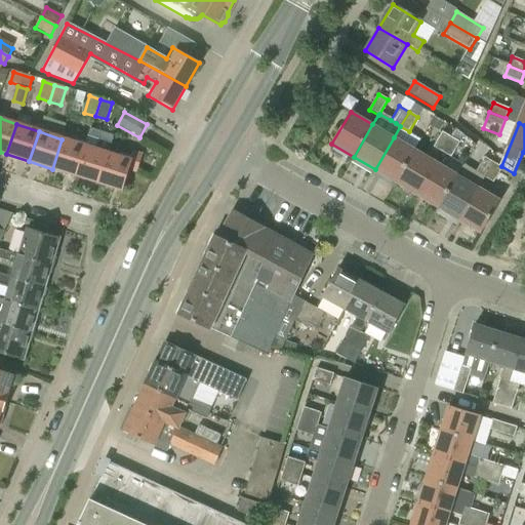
[(433,148),(442,153),(451,137),(442,132),(433,148)]
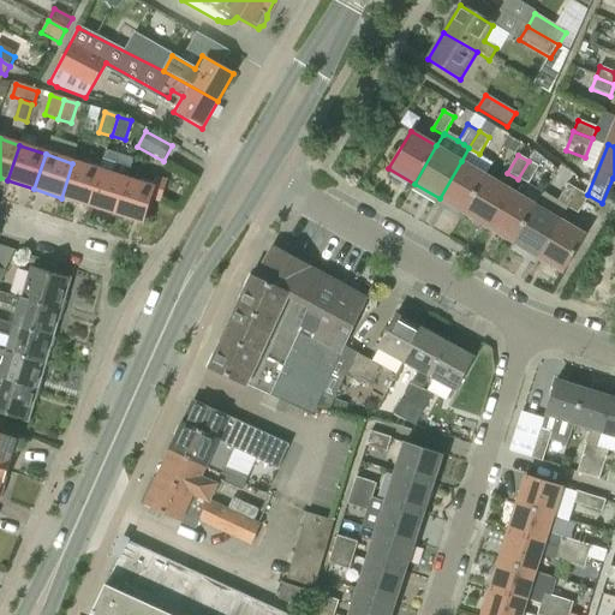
[(100,169),(88,207),(114,216),(126,180),(112,177),(115,163),(103,160),(100,169)]
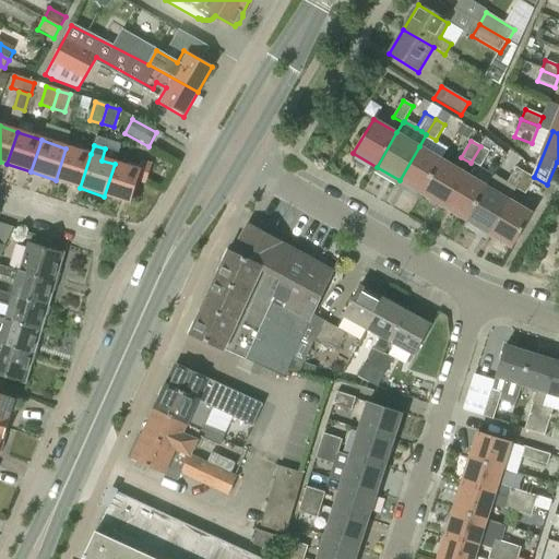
[(400,180),(423,193),(442,159),(419,146),(400,180)]
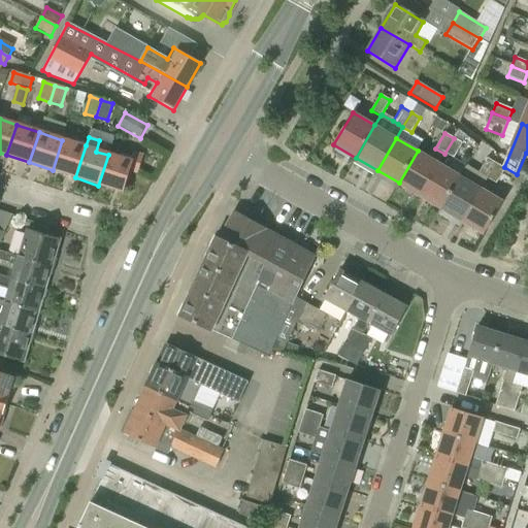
[(462,143),(454,138),(444,154),(453,159),(462,143)]
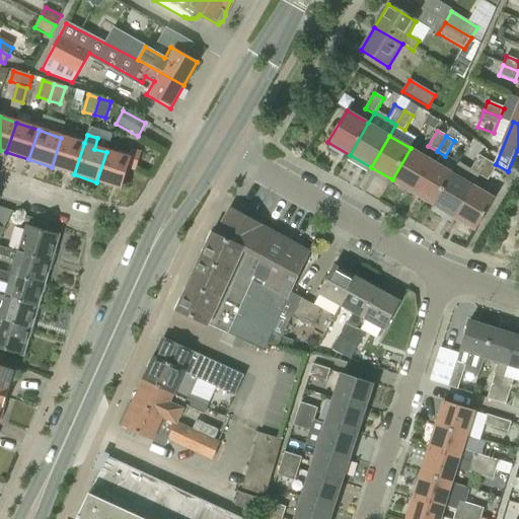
[(81,142),(81,144),(61,138),(52,167),(74,174),(84,143),(81,142)]
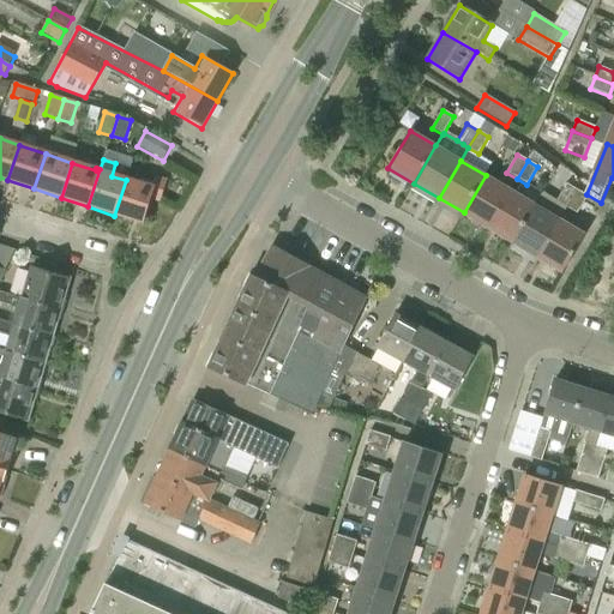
[(488,228),(511,190),(486,175),(464,212),(488,228)]
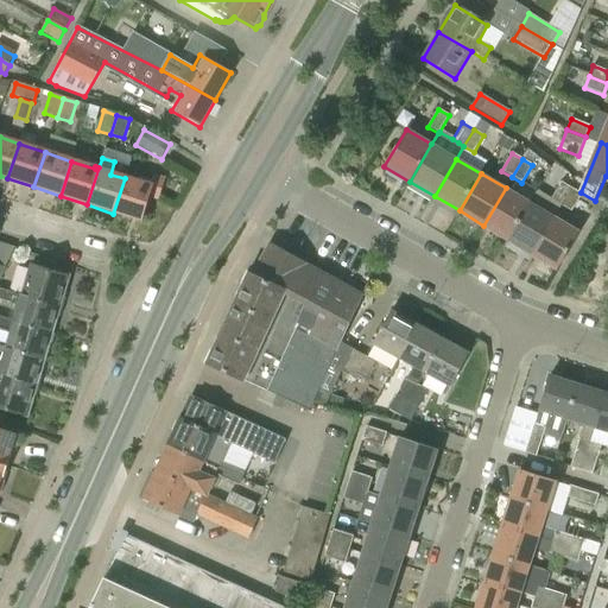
[(149,187),(125,178),(113,214),(140,222),(149,198),(157,201),(163,182),(151,178),(149,187)]
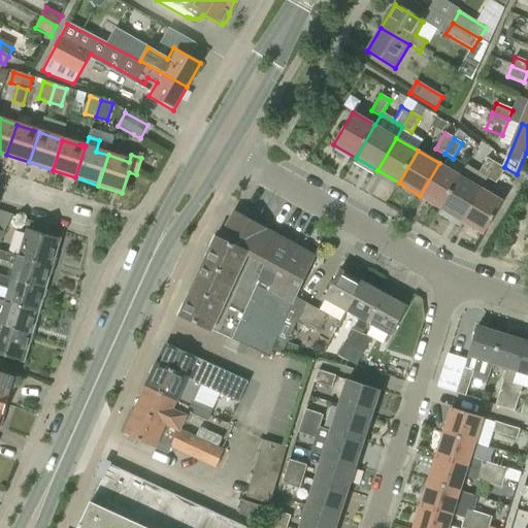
[(493,171),(497,164),(487,159),(483,166),(479,174),(487,179),(488,179),(493,171)]
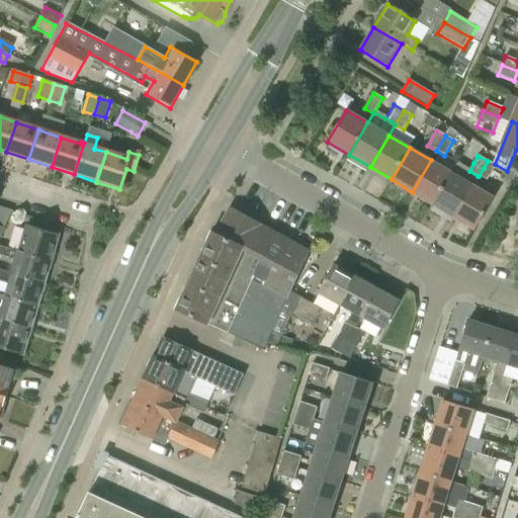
[(433,204),(452,173),(431,160),(412,192),(433,204)]
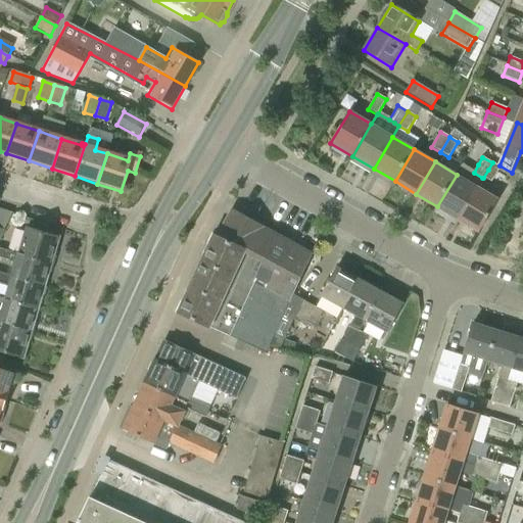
[(488,170),(483,178),(493,184),(503,169),(492,162),(488,170)]
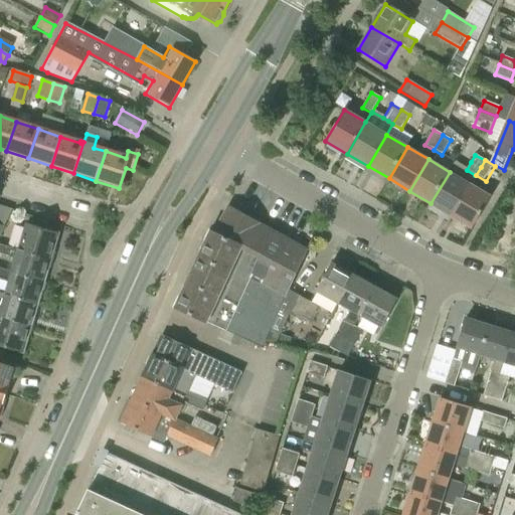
[(450,172),(431,203),(452,216),(461,201),(471,184),(470,183),(450,172)]
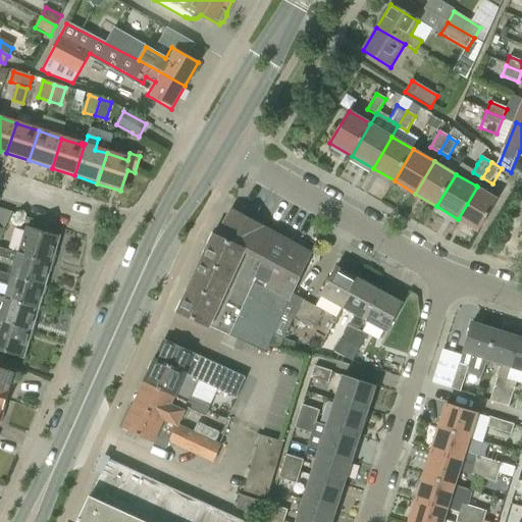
[(467,204),(458,219),(478,231),(498,199),(477,187),(467,204)]
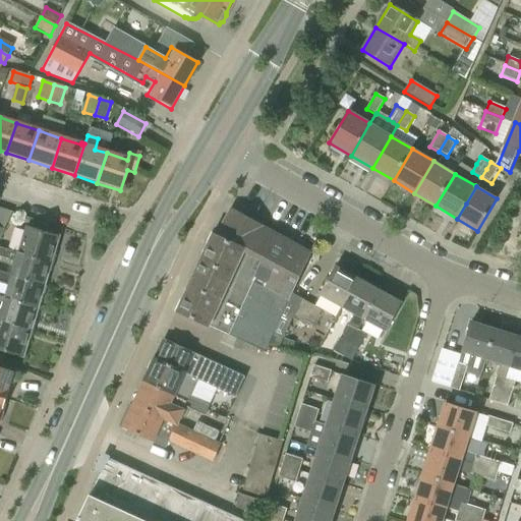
[(181,297),(175,309),(177,310),(176,311),(179,312),(211,327),(236,339),(234,344),(256,352),(257,349),(265,351),(269,343),(291,295),(310,252),(302,248),(287,237),(237,215),(230,211),(216,236),(213,234),(212,235),(186,290),(183,297),(181,297)]
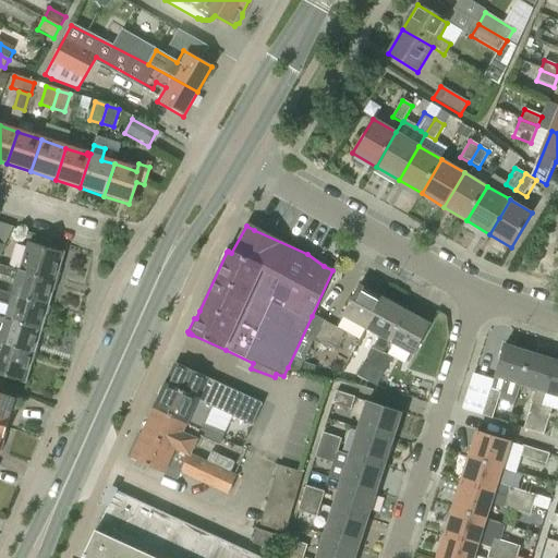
[(62,254),(28,244),(21,271),(55,281),(62,254)]
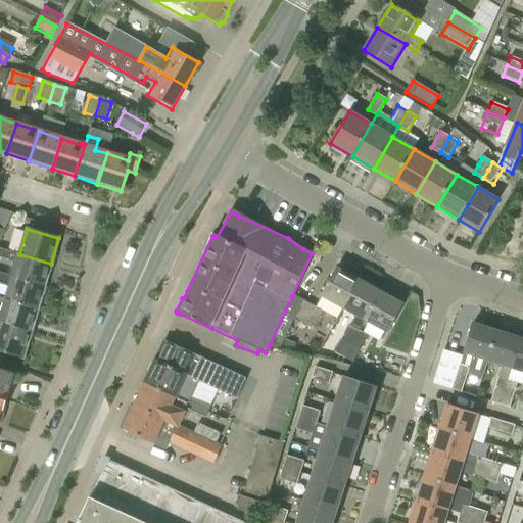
[(0,258),(16,264),(12,278),(44,286),(51,264),(19,254),(0,249),(0,258)]
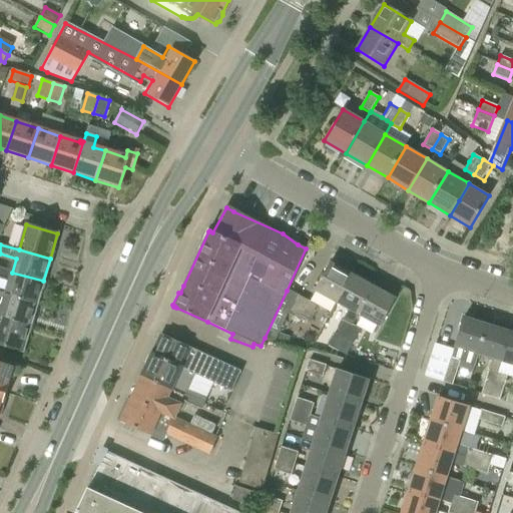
[(316,291),(338,303),(353,275),(331,264),(316,291)]
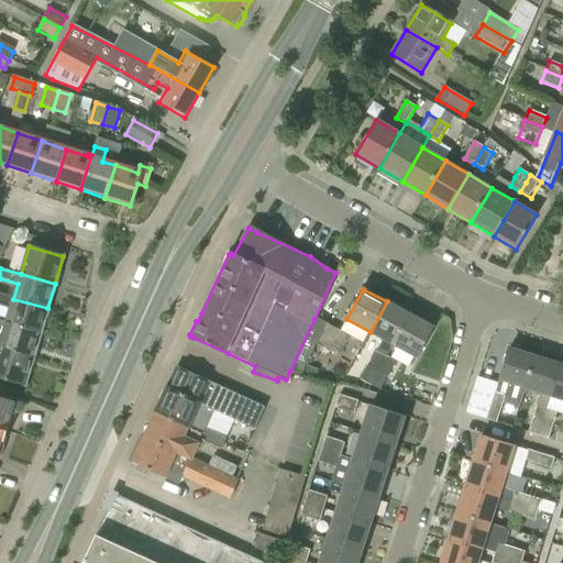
[(47,308),(13,299),(12,300),(0,296),(0,306),(10,310),(6,323),(41,332),(47,308)]
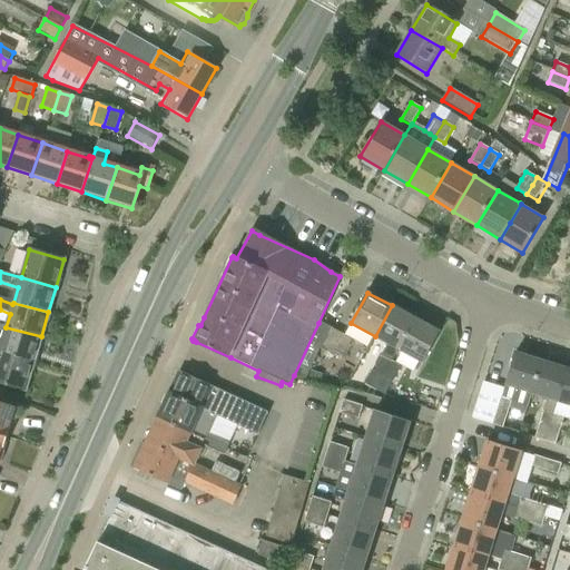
[(392,305),(375,336),(387,343),(374,371),(384,376),(392,362),(397,349),(400,350),(416,318),(392,305)]
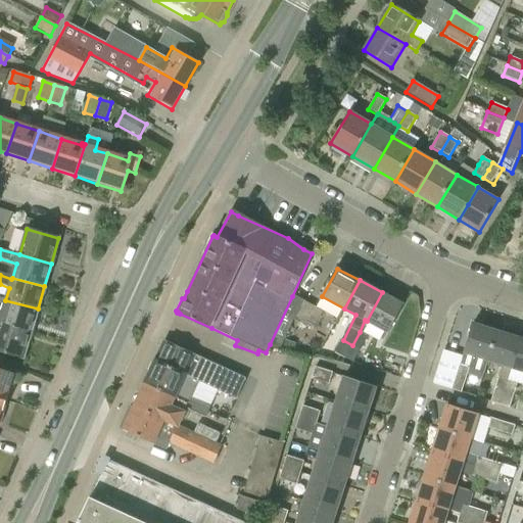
[(405,304),(382,292),(367,321),(389,333),(405,304)]
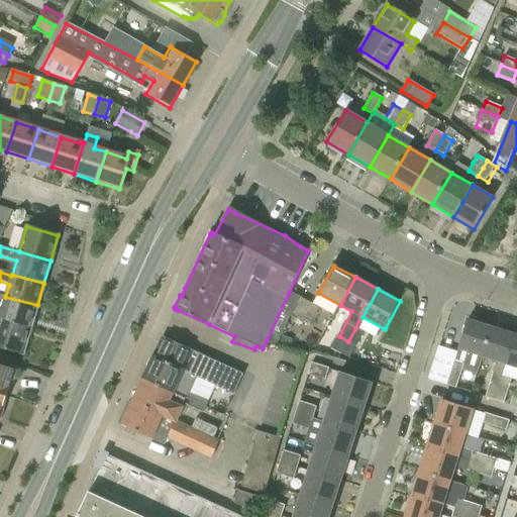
[(289,293),(267,340),(277,344),(277,343),(290,316),(299,297),(289,293)]
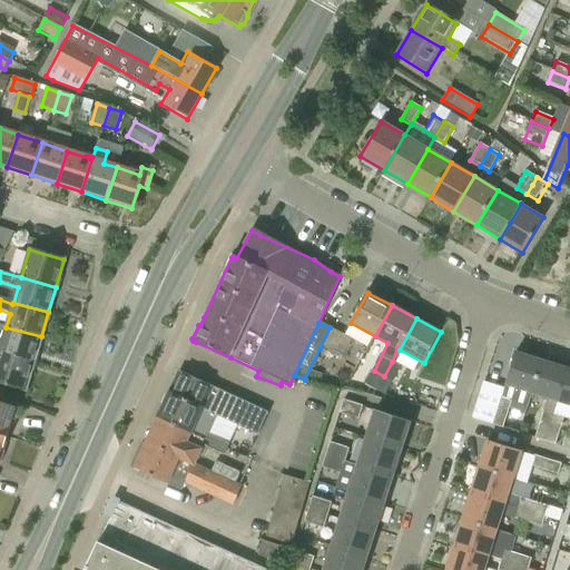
[(41,336),(6,327),(2,340),(0,338),(0,351),(33,362),(41,336)]
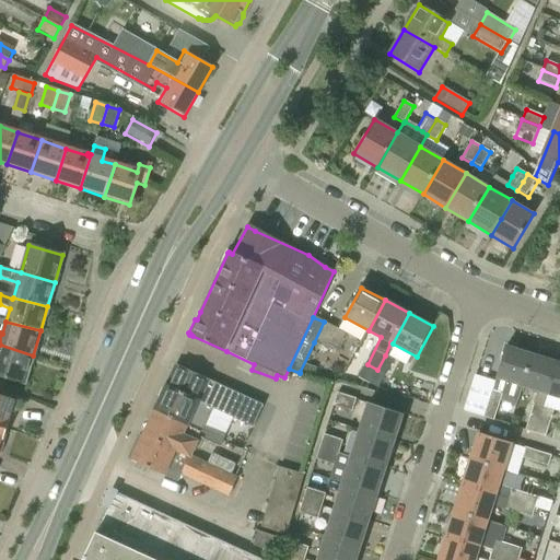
[(346,333),(324,322),(314,342),(326,348),(328,345),(338,349),(346,333)]
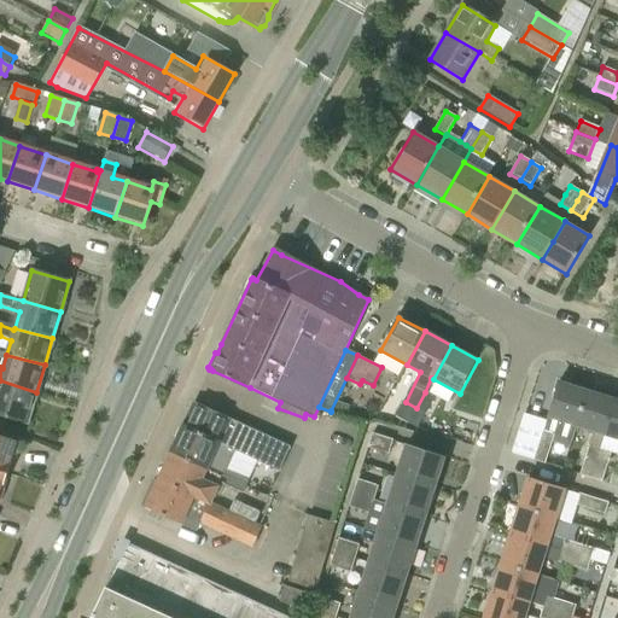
[(0,414),(28,423),(36,392),(0,380),(0,414)]
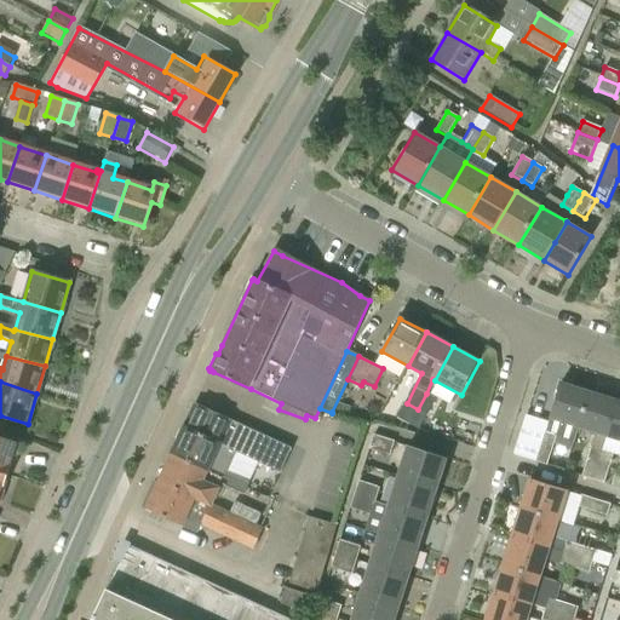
[(524,425),(516,454),(535,460),(534,463),(546,466),(554,445),(572,451),(574,443),(579,426),(590,392),(562,383),(551,418),(546,432),(544,431),(524,425)]
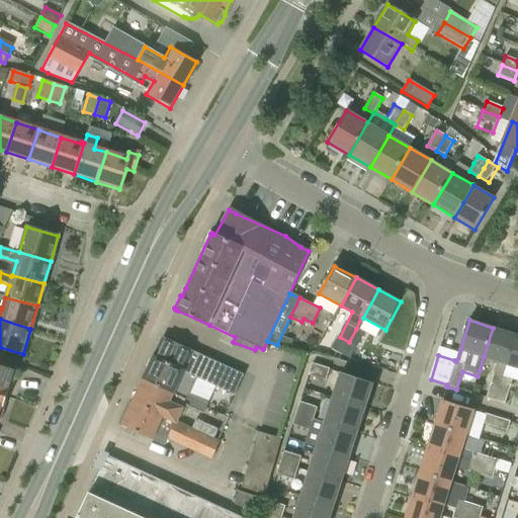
[(493,328),(484,356),(508,364),(517,335),(493,328)]
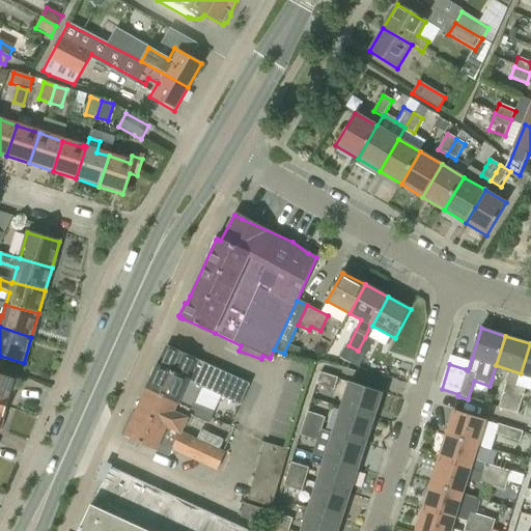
[(358,368),(372,340),(365,337),(358,351),(348,345),(347,347),(343,345),(337,358),(358,368)]
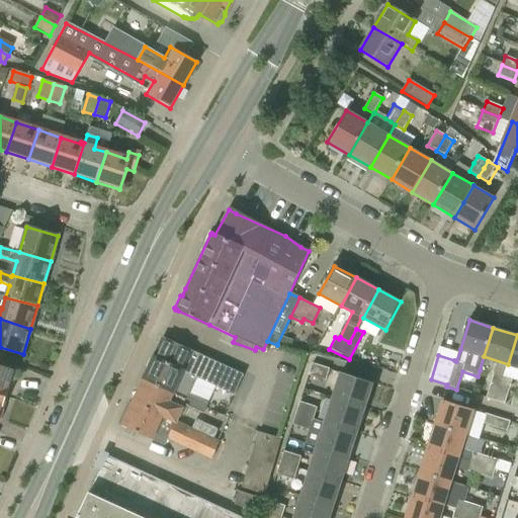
[(508,364),(504,376),(512,379),(517,380),(517,335),(508,364)]
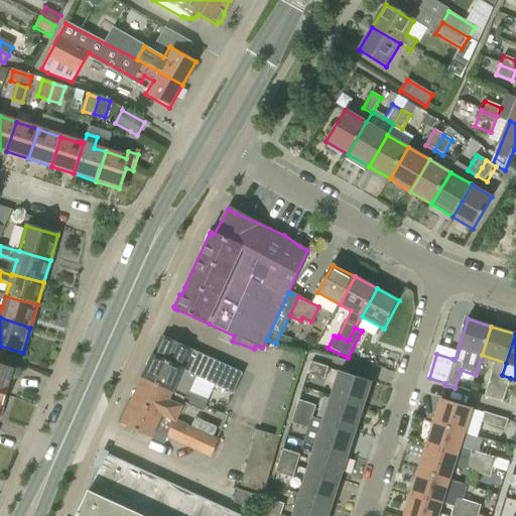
[(292,339),(282,336),(279,344),(282,345),(289,347),(292,339)]
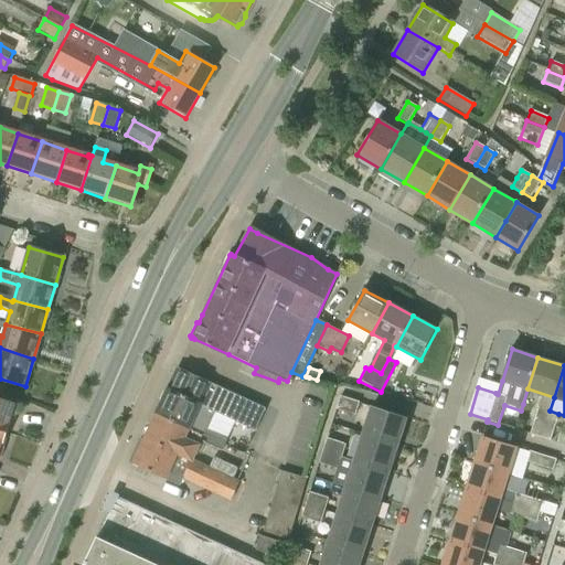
[(169,388),(168,388),(167,391),(201,406),(214,413),(255,432),(266,409),(178,369),(169,388)]
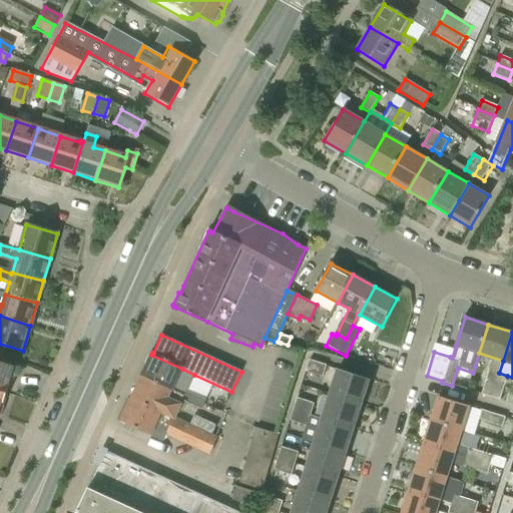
[(151,355),(142,376),(172,390),(185,396),(187,391),(194,375),(182,369),(151,355)]
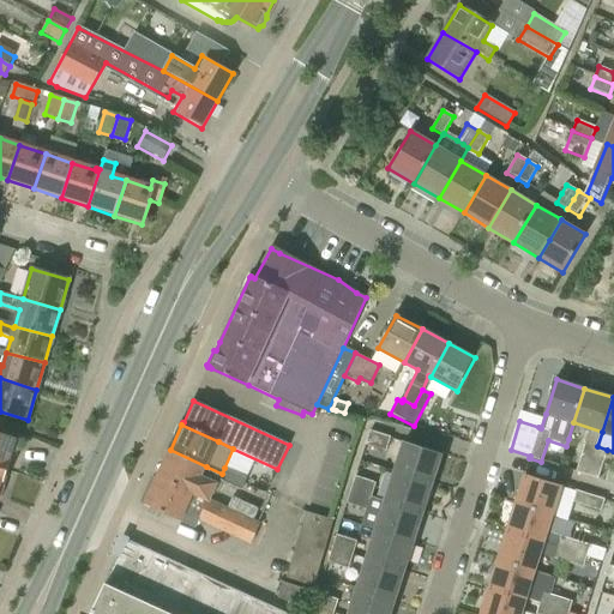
[(390,437),(371,431),(366,444),(385,451),(390,437)]
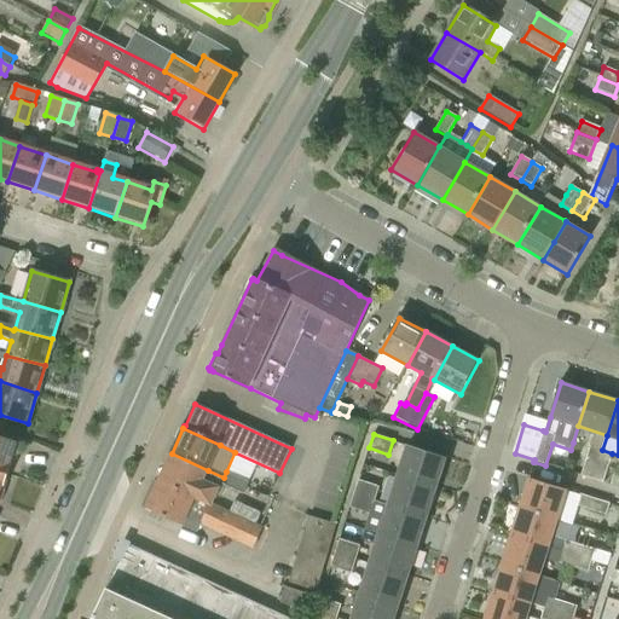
[(0,472),(7,475),(18,445),(0,438),(0,472)]
